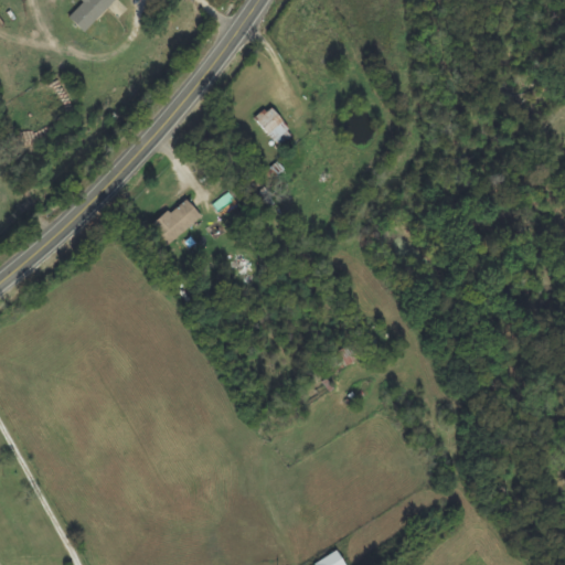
[(115,0),(85,0),(82,3),(82,4),(67,20),(84,34),(115,0)]
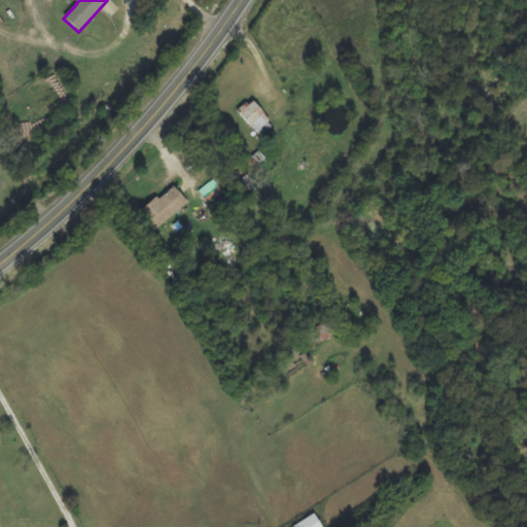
[(259,140),(274,130),(252,101),(238,111),(259,140)]
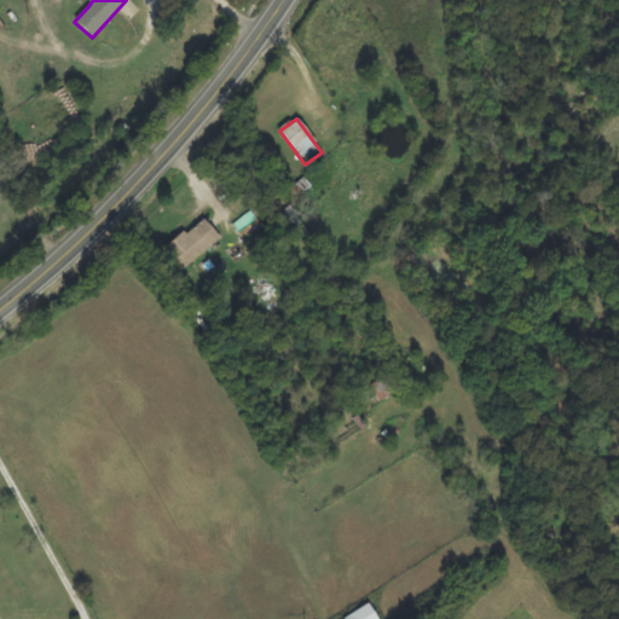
[(183,273),(220,238),(202,219),(165,253),(183,273)]
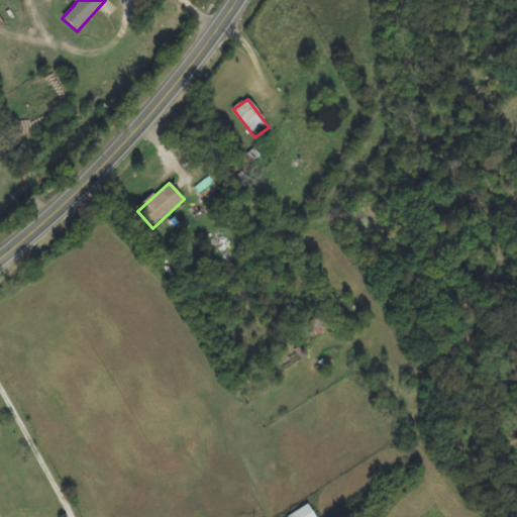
[(295,330),(301,344),(333,328),(326,315),(295,330)]
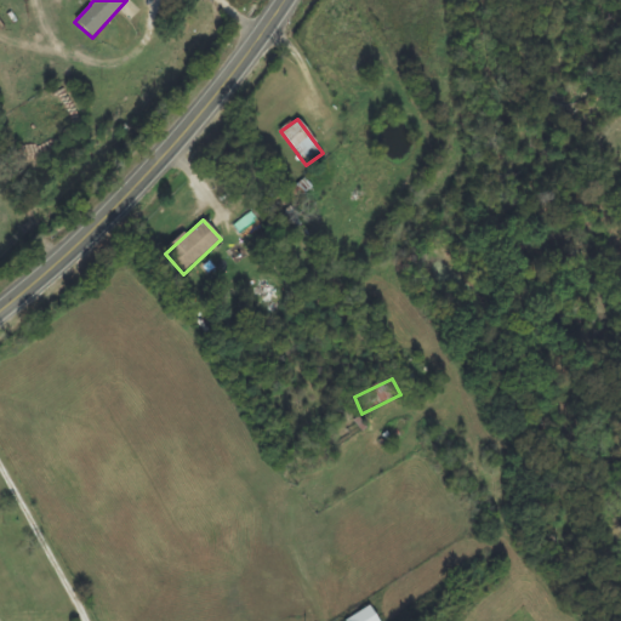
[(346,620),(379,620),(372,608),(346,620)]
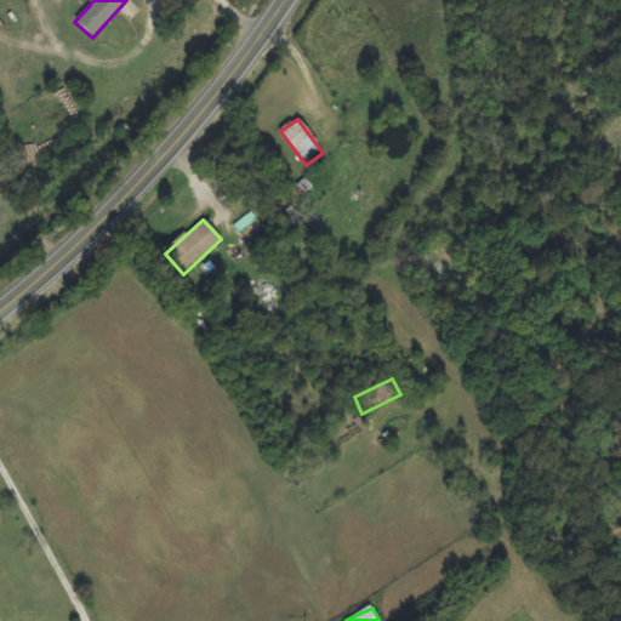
All buildings are outlined.
